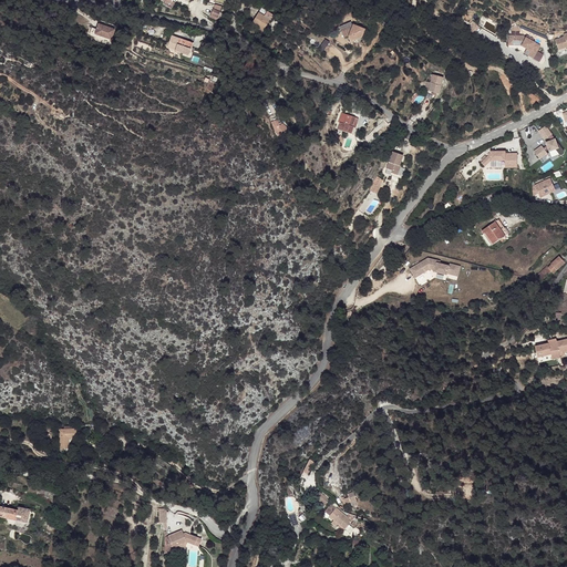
[(251,23),(258,27),(264,30),(270,20),(258,12),(251,23)]
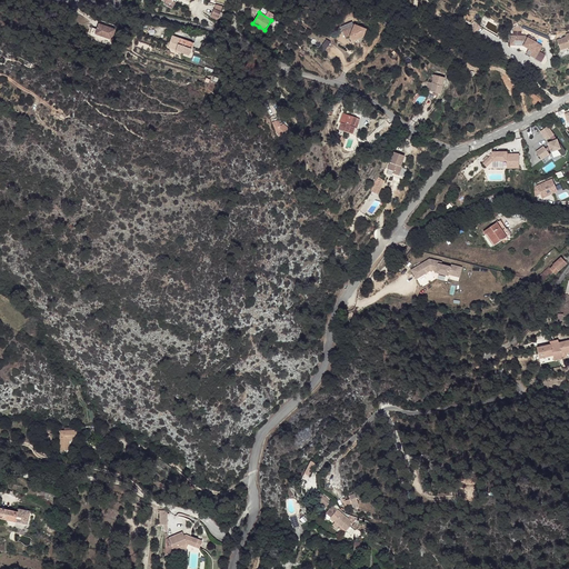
[(118,26),(100,20),(99,25),(115,30),(117,30),(118,26)]
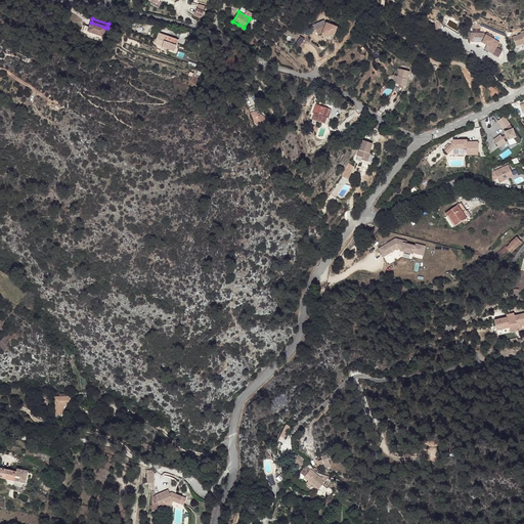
[(105,28),(91,23),(89,28),(96,30),(95,34),(103,36),(105,28)]
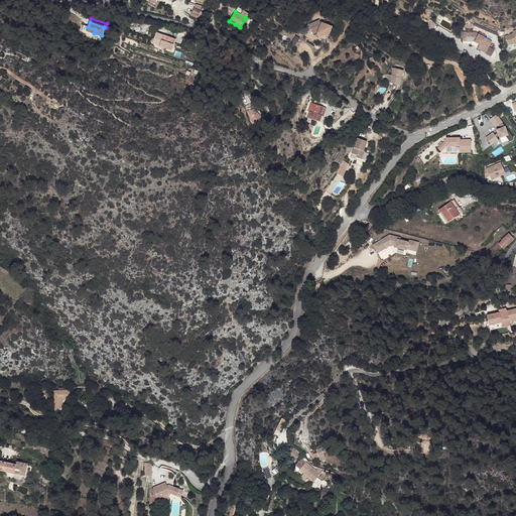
[(333,27),(321,22),(320,24),(310,29),(313,35),(316,33),(318,38),(324,36),(328,38),(333,27)]
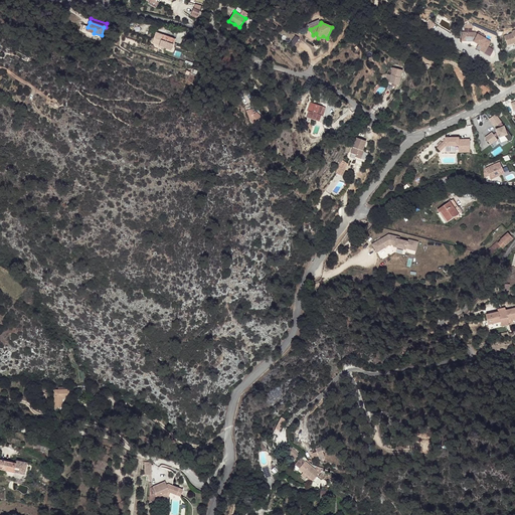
[(505,36),(508,45),(514,42),(514,29),(513,31),(514,33),(505,36)]
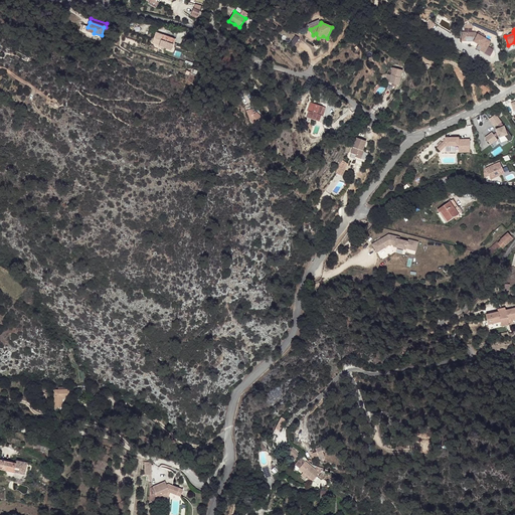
[(163,35),(156,33),(153,39),(160,42),(163,35)]
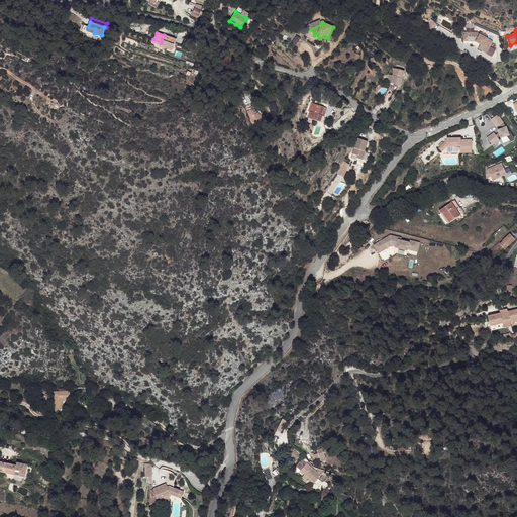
[(493,42),(478,34),(464,33),(463,45),(472,45),(486,54),(493,42)]
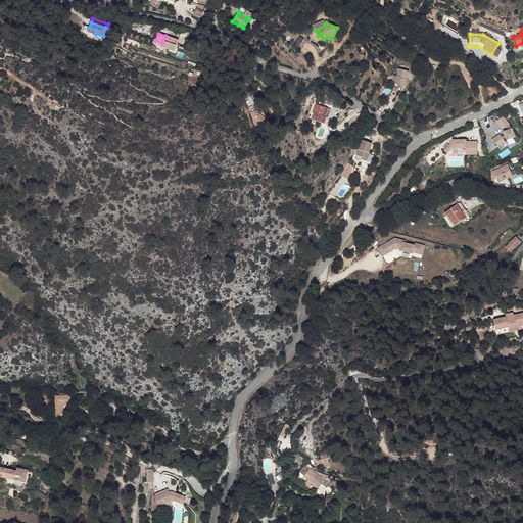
[(178,40),(165,36),(162,43),(161,47),(174,51),(175,48),(177,44),(178,40)]
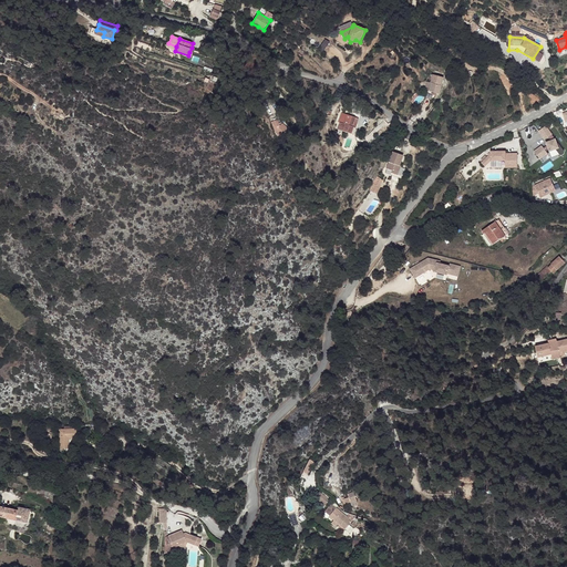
[(325,50),(330,42),(326,39),(320,48),(325,50)]
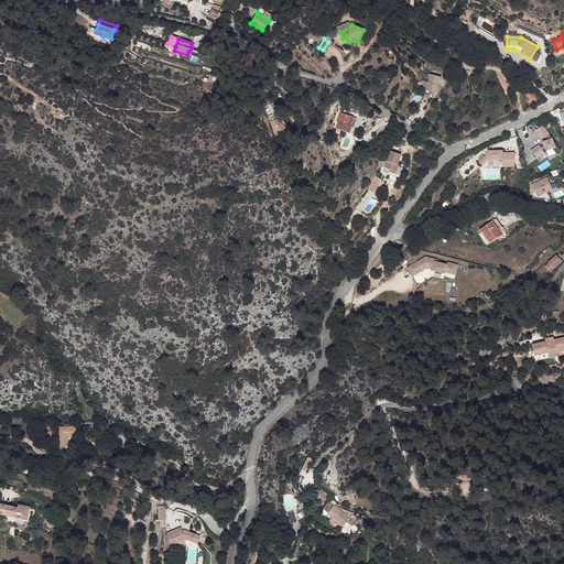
[(433,74),(430,83),(438,86),(438,89),(443,77),(433,74)]
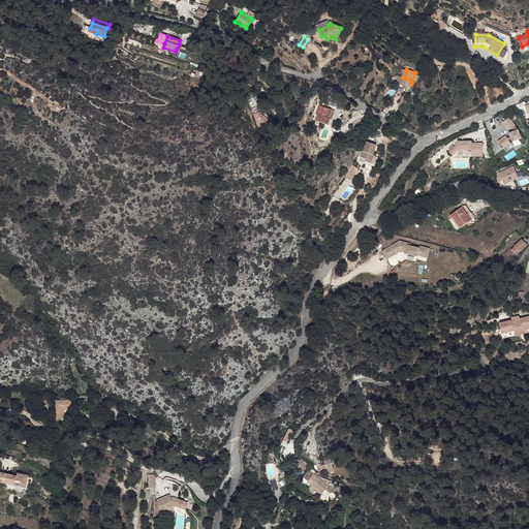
[(403,78),(401,78),(400,85),(410,88),(411,84),(411,81),(403,78)]
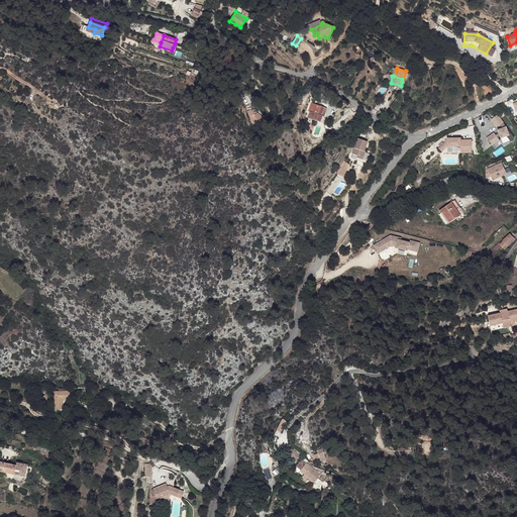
[(313,103),(313,104),(310,114),(308,117),(320,121),(322,115),(324,116),(326,112),(323,111),(324,107),(313,103)]
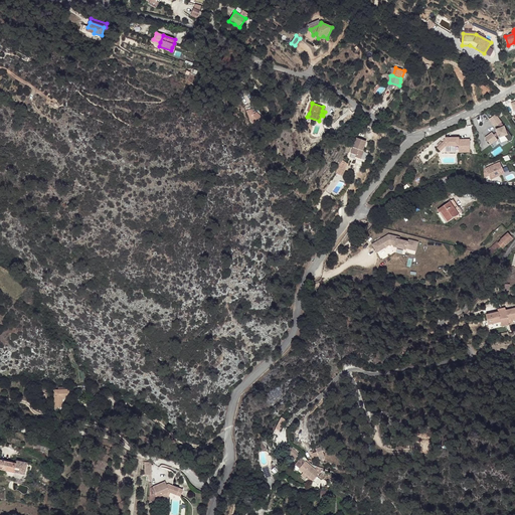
[(250,127),(252,130),(255,128),(255,127),(254,125),(260,119),(254,115),(252,109),(246,111),(249,120),(249,121),(252,124),(250,127)]
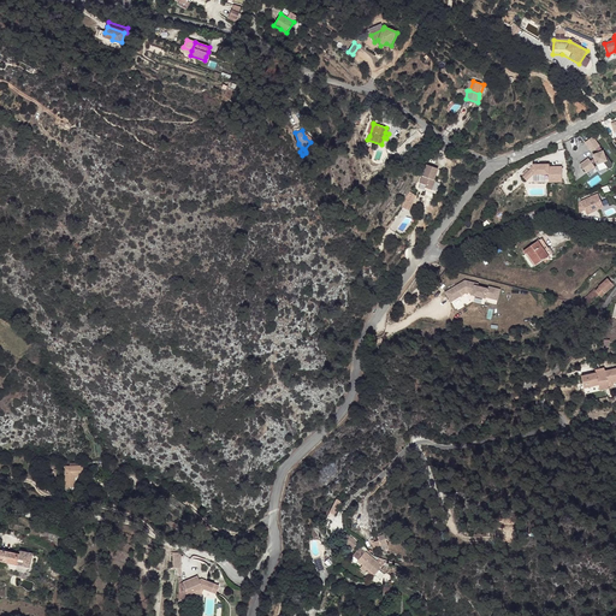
[(596,137),(588,143),(594,153),(599,149),(602,154),(596,155),(597,159),(593,161),(591,159),(582,165),(588,173),(598,167),(596,165),(599,163),(599,165),(606,164),(610,169),(611,170),(612,170),(614,170),(615,169),(615,167),(615,166),(615,165),(609,157),(608,157),(606,152),(596,137)]
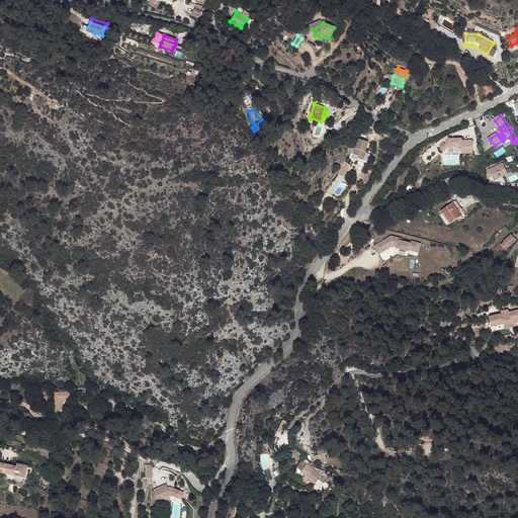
[(442,148),(445,152),(450,146),(463,147),(463,149),(475,149),(475,140),(463,140),(463,138),(450,138),(450,140),(442,148)]
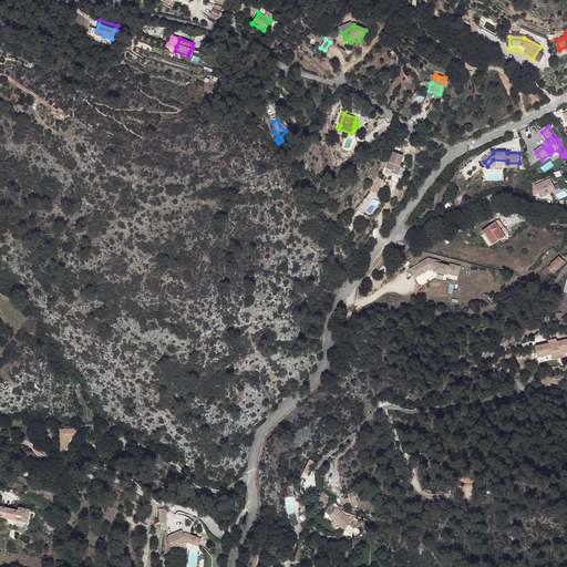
[(393,153),(387,169),(392,172),(392,173),(398,176),(401,167),(400,166),(403,156),(393,153)]
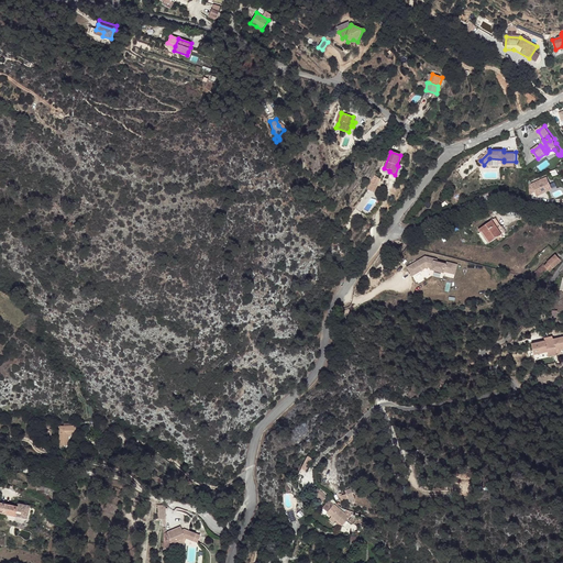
[(377,192),(381,177),(372,176),(368,190),(377,192)]
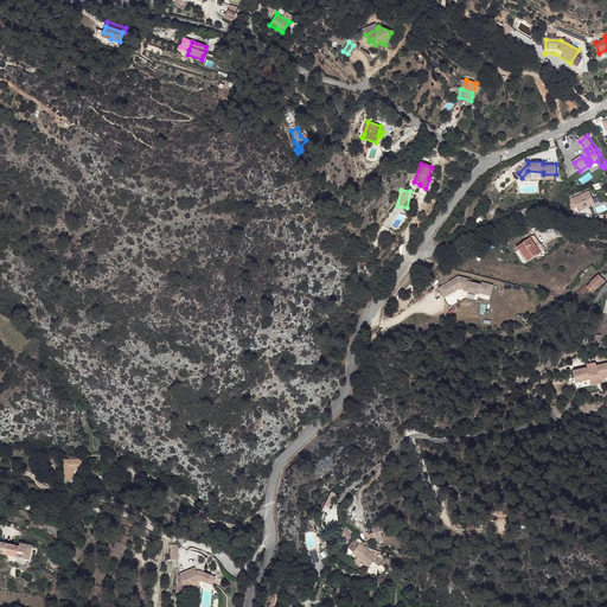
[(590,191),(570,199),(573,208),(579,205),(581,210),(596,203),(590,191)]
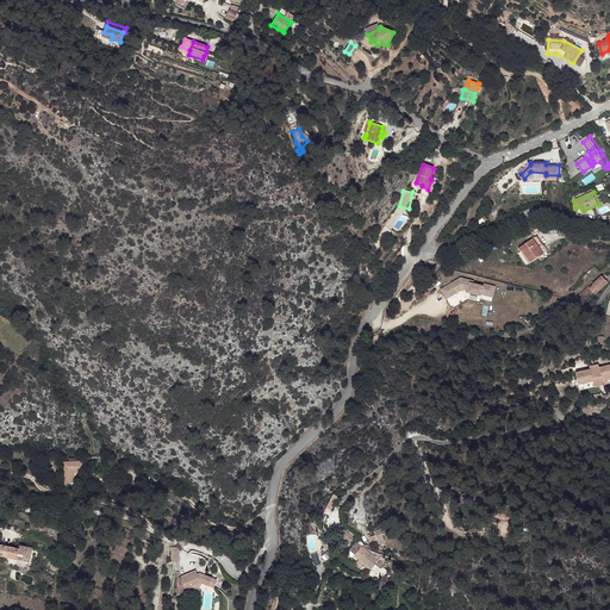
[(534,238),(541,250),(545,248),(536,237),(534,238)]
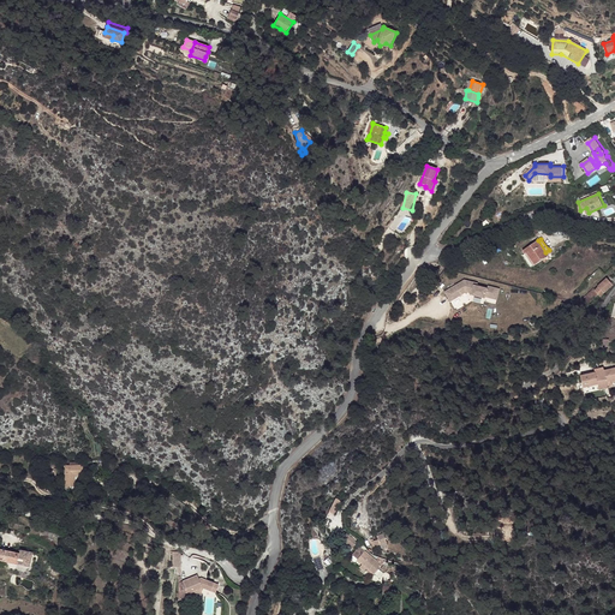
[(523,251),(525,255),(526,254),(535,266),(545,257),(548,256),(545,252),(538,240),(523,251)]
